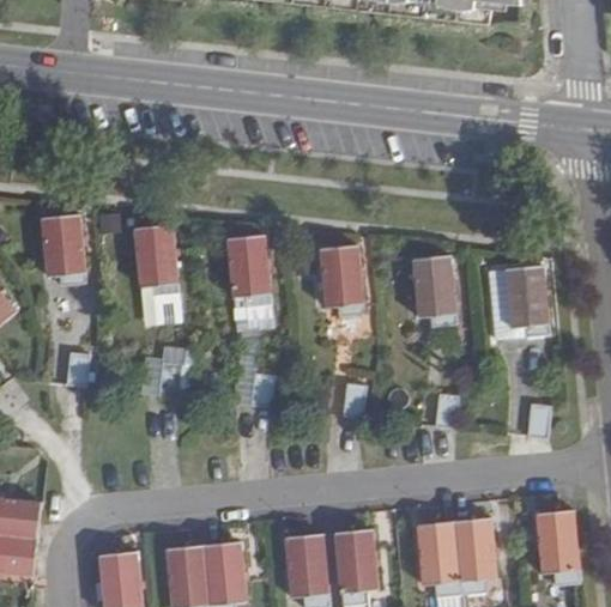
[(302,0),(488,20),(490,0),(473,0),(473,2),(464,4),(455,5),(447,4),(437,1),(436,0),(401,0),(392,0),(302,0)]
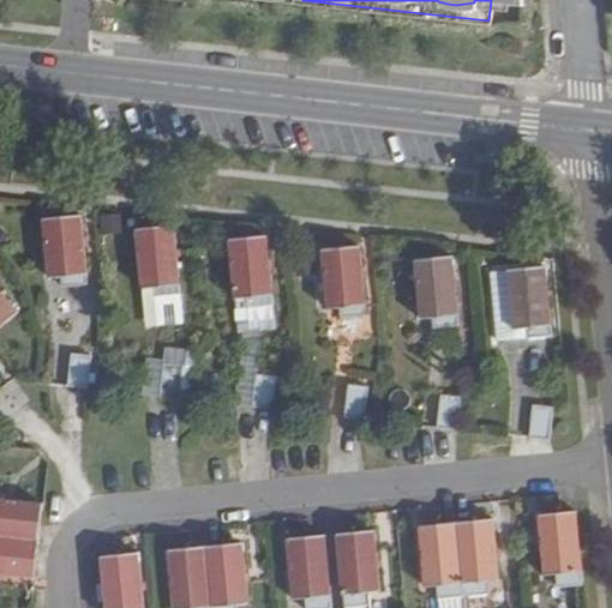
[(63,206),(42,209),(47,283),(60,283),(61,300),(87,299),(78,211),(63,212),(63,206)]
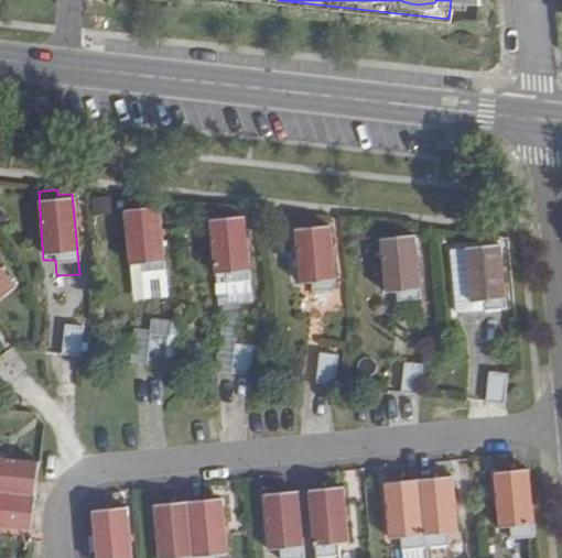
[(164,282),(157,204),(143,205),(142,199),(123,200),(129,269),(140,269),(141,284),(164,282)]
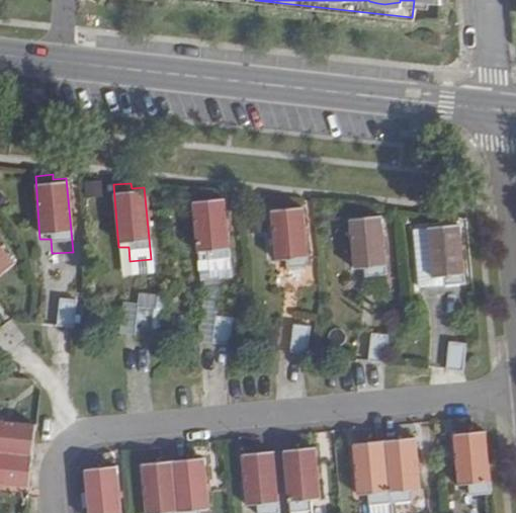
[(208,192),(191,193),(196,255),(199,290),(231,288),(229,268),(224,195),(208,197),(208,192)]
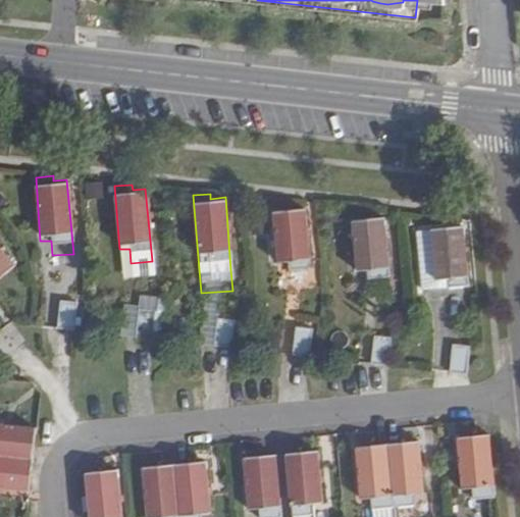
[(289,202),(271,203),(276,266),(288,266),(289,280),(310,279),(303,206),(289,207),(289,202)]
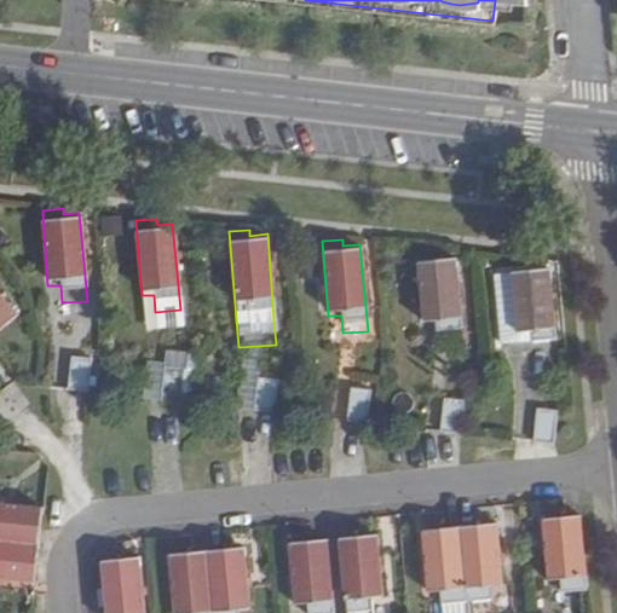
[(434,250),(415,252),(422,325),(433,325),(436,342),(461,341),(453,254),(436,255),(434,250)]
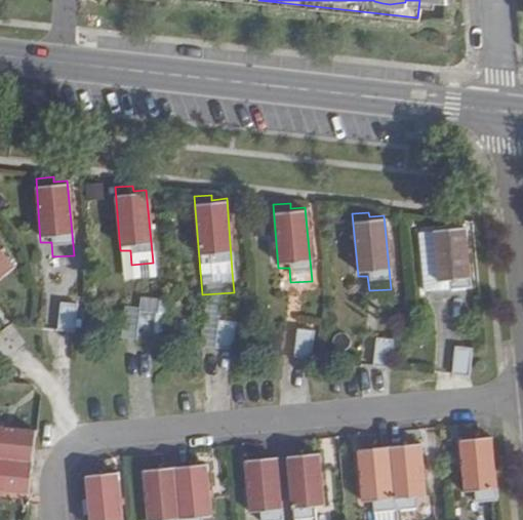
[(447,285),(449,300),(471,298),(464,225),(448,226),(448,222),(432,223),(432,229),(437,286),(447,285)]
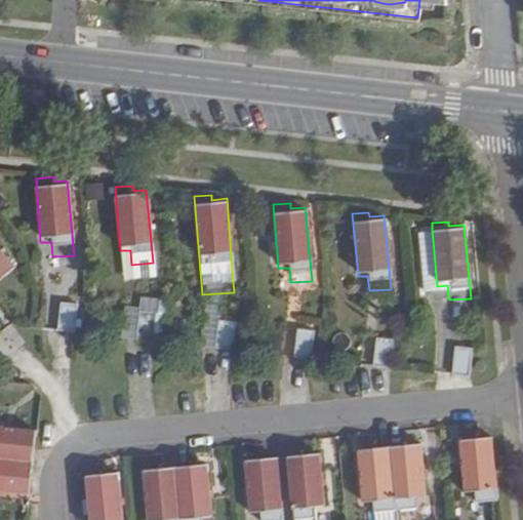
[(424,303),(449,300),(447,285),(437,286),(432,229),(417,231),(424,303)]
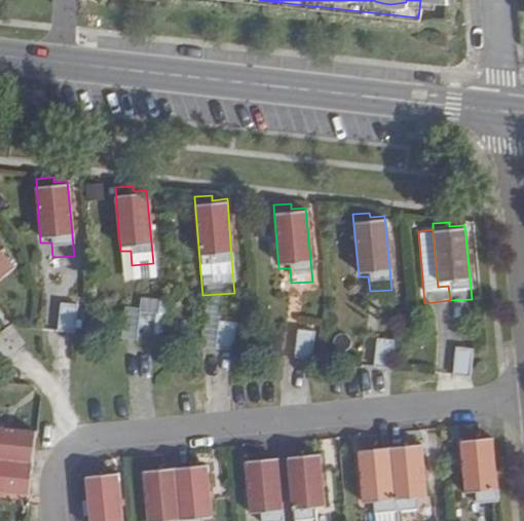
[(0,281),(15,268),(0,249),(0,281)]
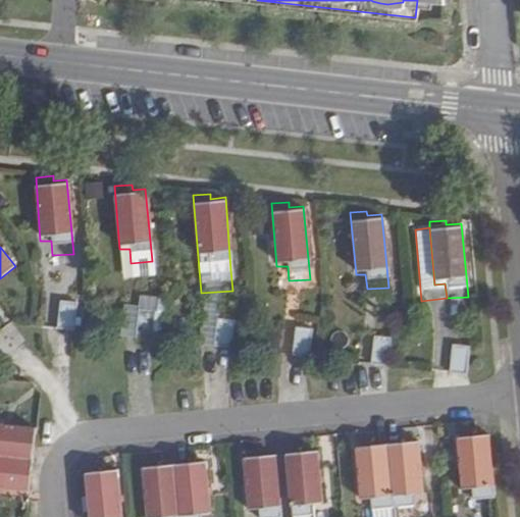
[(130,249),(119,249),(122,287),(151,283),(152,261),(131,263),(130,249)]
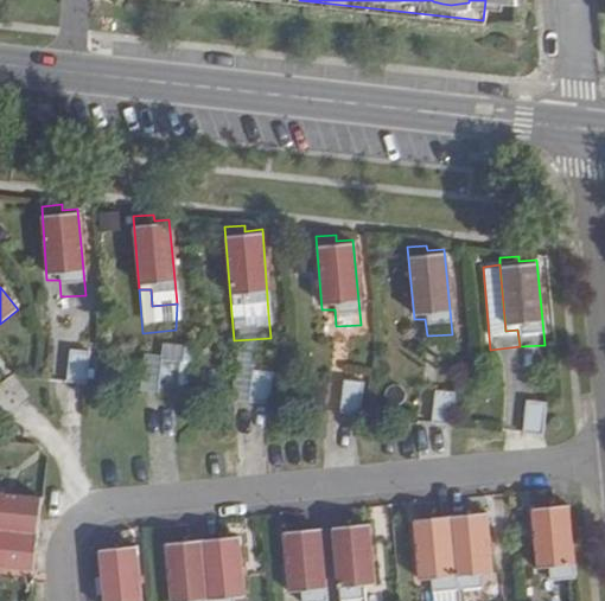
[(82,346),(80,368),(96,368),(100,349),(82,346)]
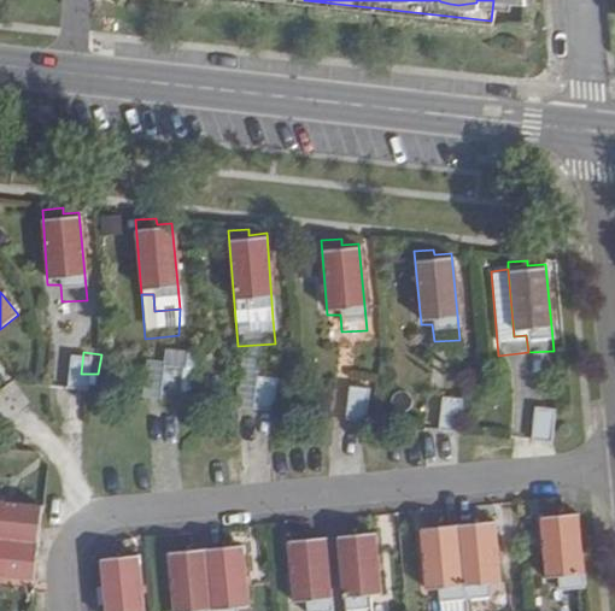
[(159,360),(157,379),(175,379),(176,363),(159,360)]
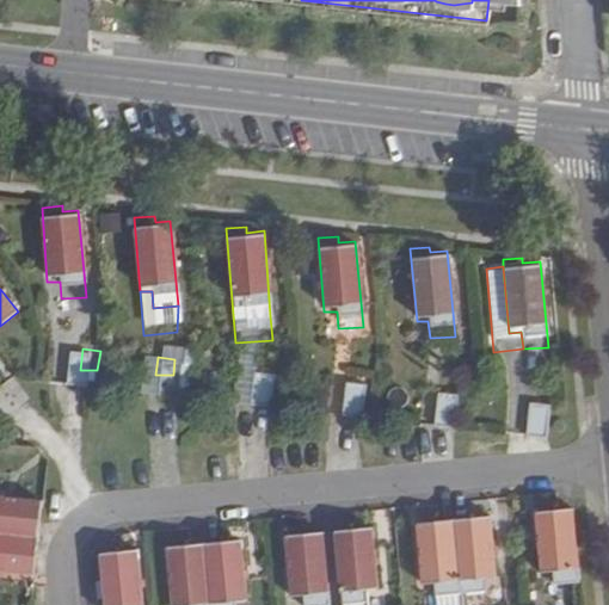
[(174,359),(173,375),(189,377),(191,362),(174,359)]
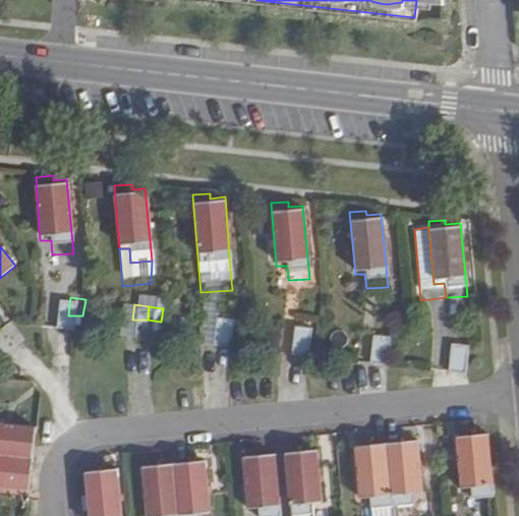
[(213,313),(212,325),(227,326),(228,314),(213,313)]
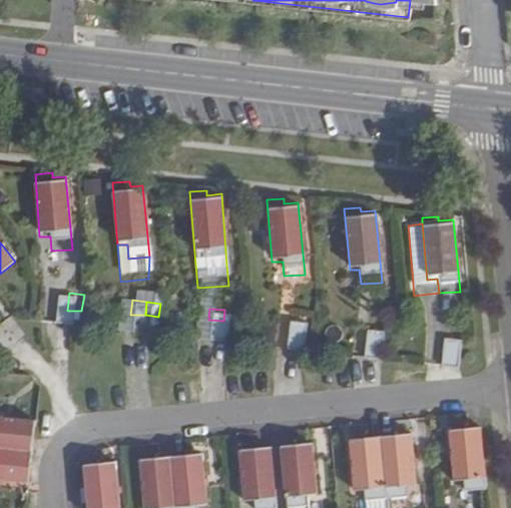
[(224,310),(223,321),(237,321),(238,312),(224,310)]
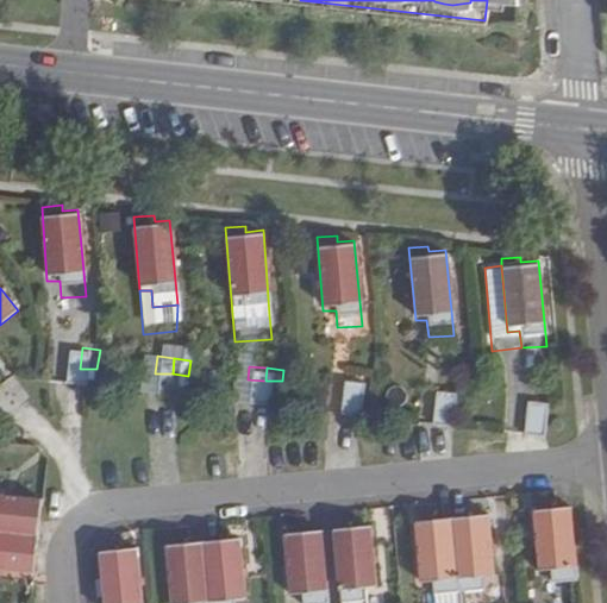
[(80,369),(79,381),(95,383),(97,369),(80,369)]
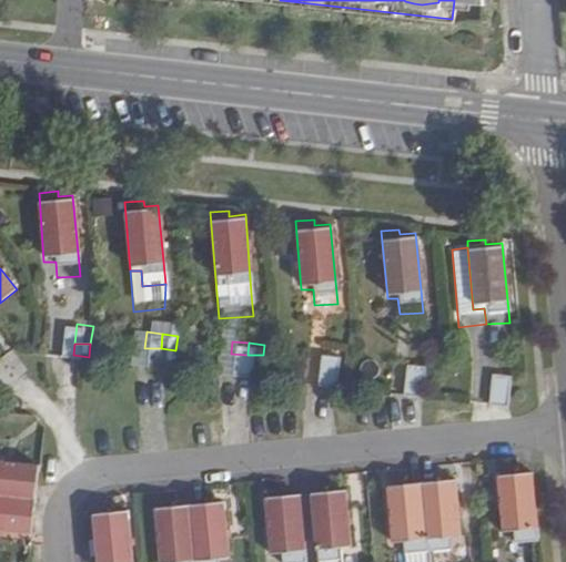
[(143,363),(159,365),(161,348),(144,348),(143,363)]
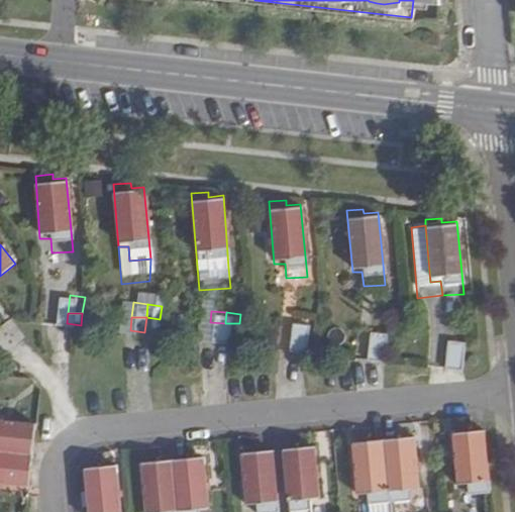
[(146,317),(144,332),(159,334),(160,319),(146,317)]
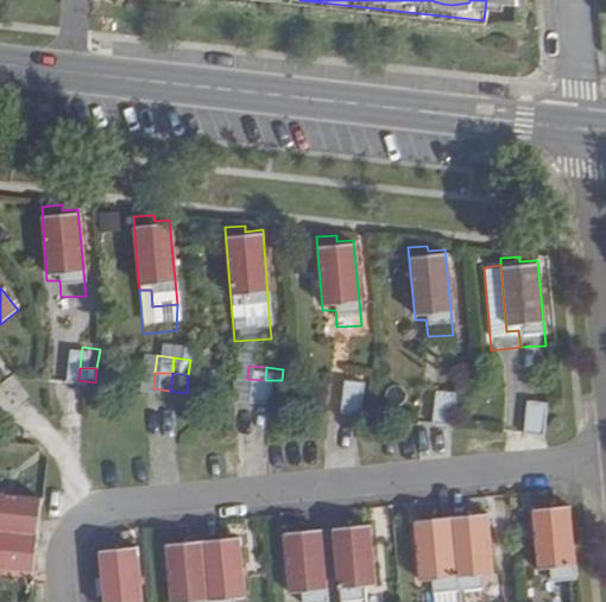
[(340,375),(339,385),(357,386),(358,376),(340,375)]
